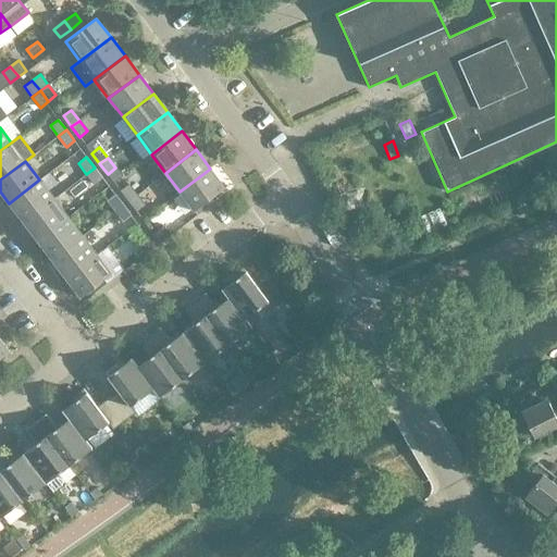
[(102,178),(95,168),(86,174),(95,184),(102,178)]
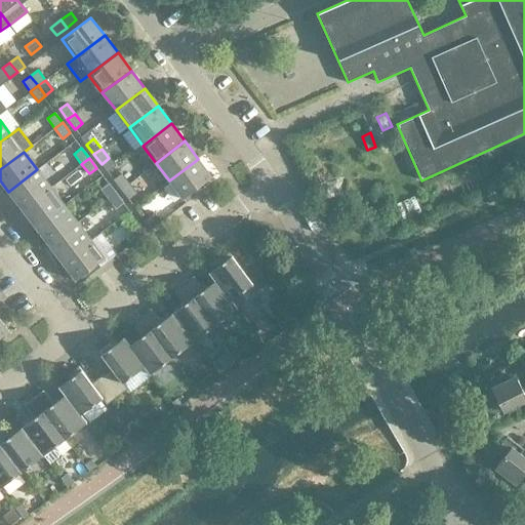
[(211,176),(198,159),(169,180),(183,199),(211,176)]
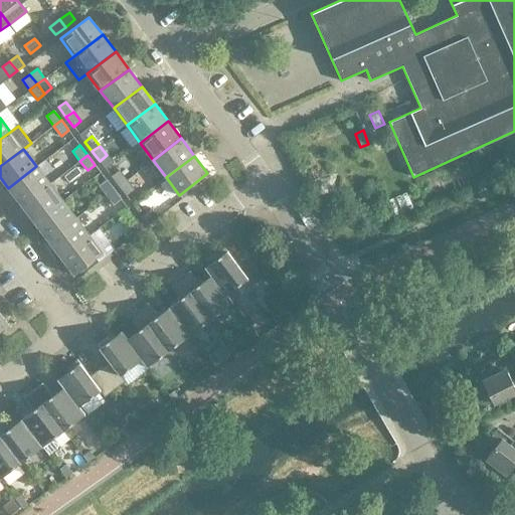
[(49,183),(36,166),(8,188),(21,205),(49,183)]
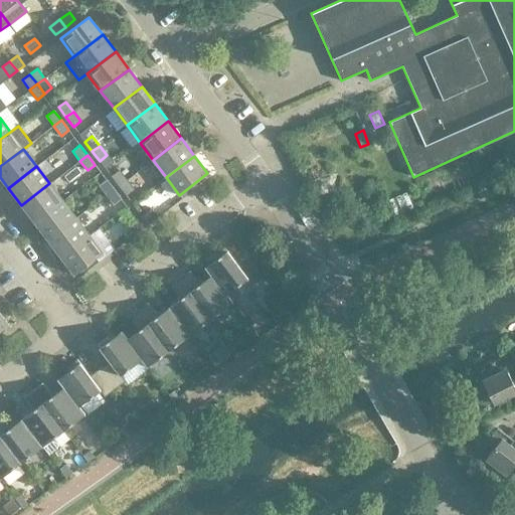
[(118,170),(111,176),(118,186),(126,180),(118,170)]
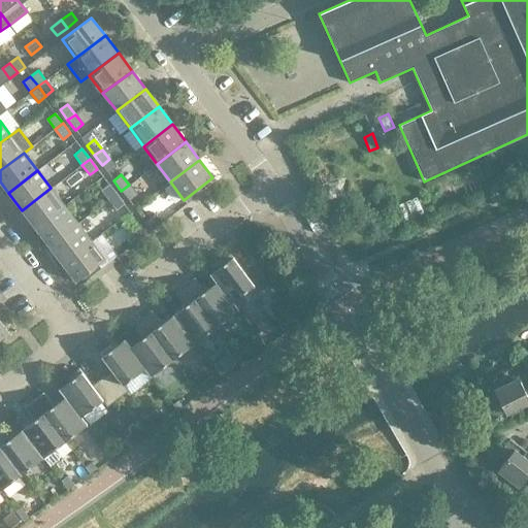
[(117,194),(108,185),(101,190),(108,200),(117,194)]
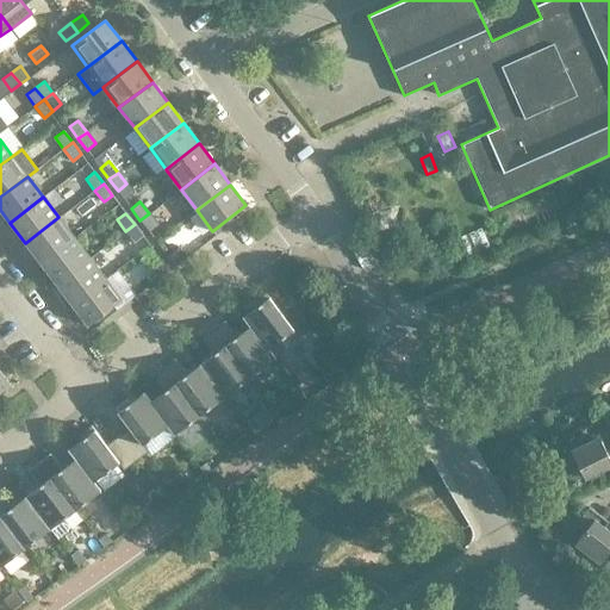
[(157,225),(149,213),(139,221),(149,231),(157,225)]
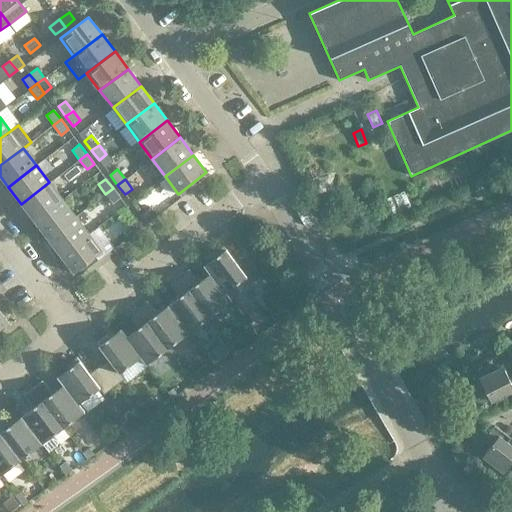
[(62,200),(49,182),(21,204),(34,221),(62,200)]
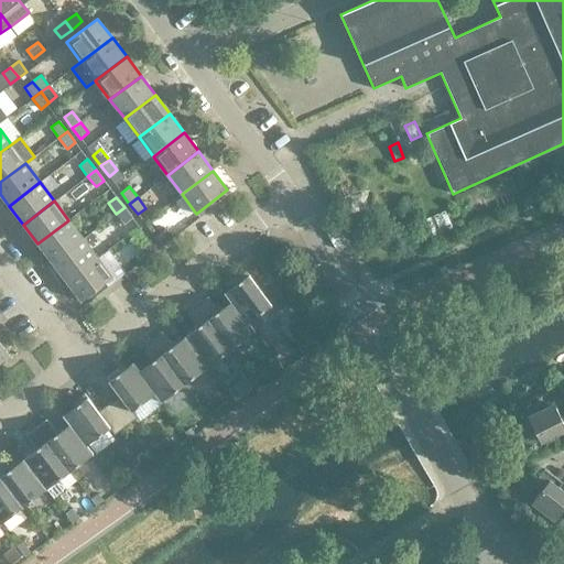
[(132,218),(125,207),(116,214),(125,225),(132,218)]
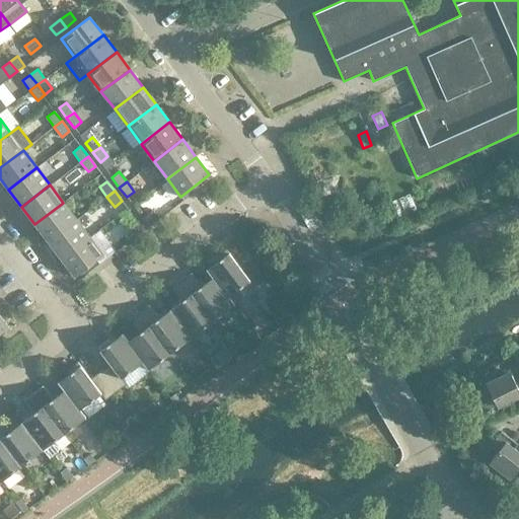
[(76,220),(63,203),(34,224),(48,241),(76,220)]
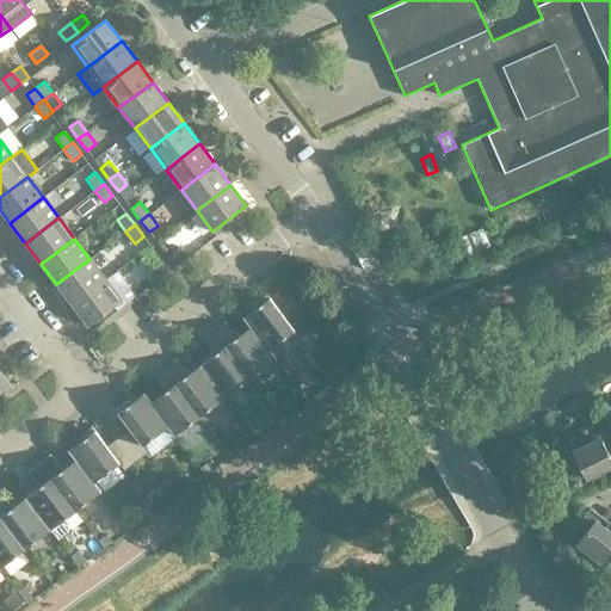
[(180,248),(168,257),(174,266),(186,257),(180,248)]
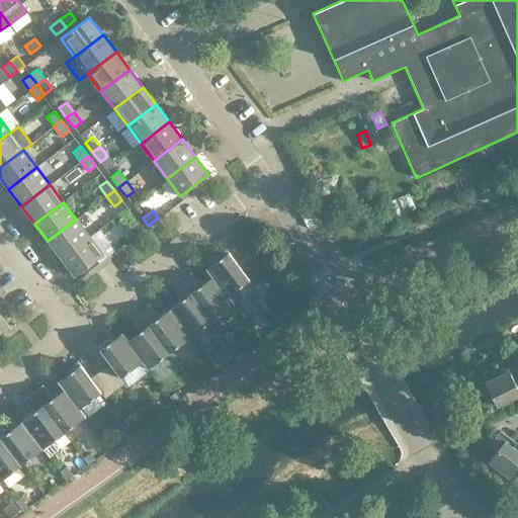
[(89,237),(76,220),(48,241),(61,258),(89,237)]
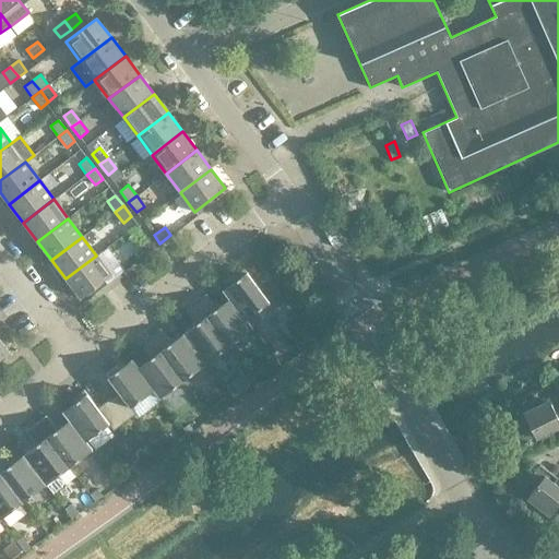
[(155,248),(149,239),(138,248),(144,256),(155,248)]
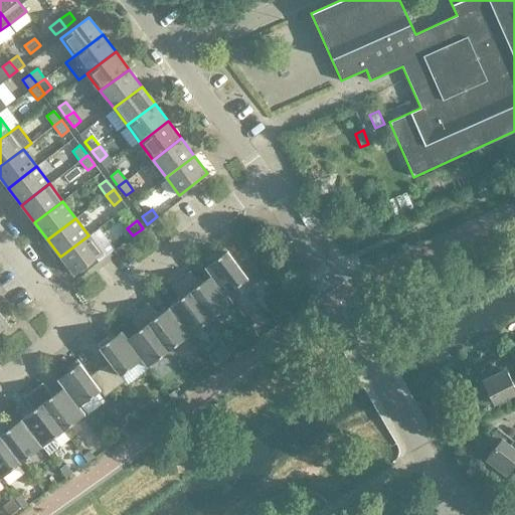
[(103,253),(89,235),(60,256),(74,275),(103,253)]
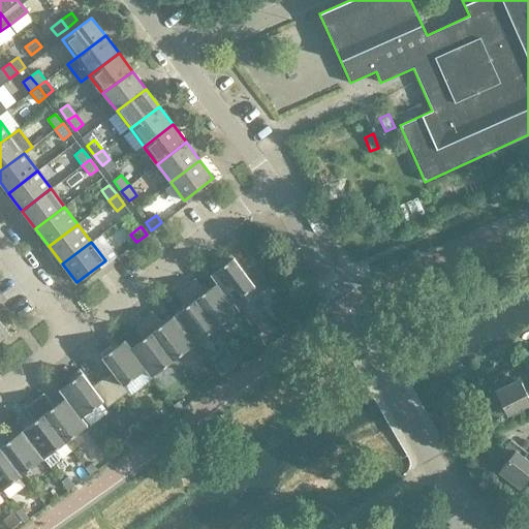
[(243,271),(230,254),(220,262),(223,266),(211,275),(217,283),(232,303),(239,310),(260,293),(259,292),(269,284),(253,263),(243,271)]
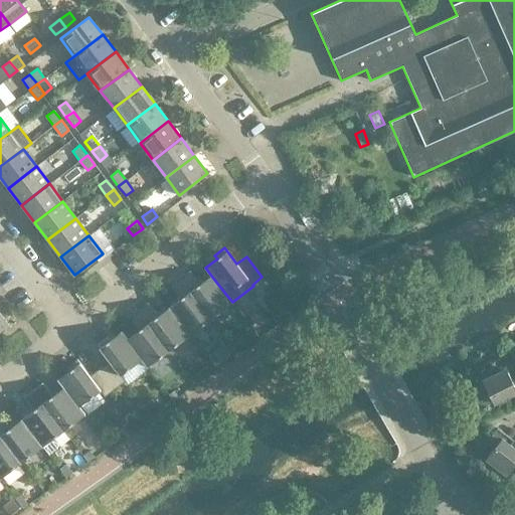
[(200,284),(189,271),(180,278),(211,319),(232,302),(226,295),(211,276),(200,284)]
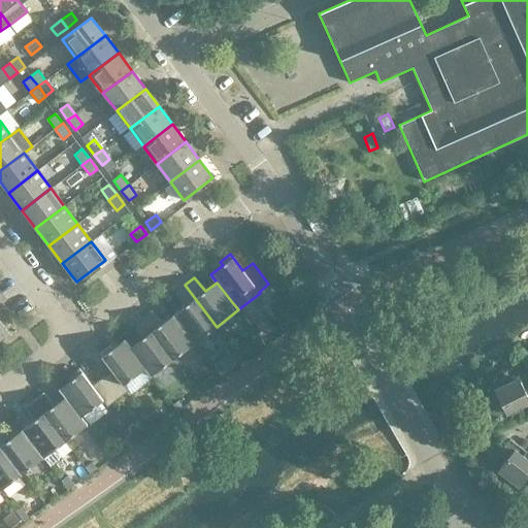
[(217,327),(185,285),(174,293),(185,306),(173,316),(195,343),(217,327)]
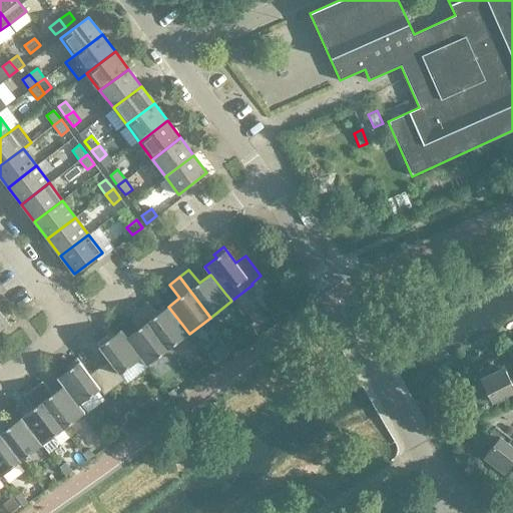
[(156,315),(146,302),(137,309),(168,350),(189,334),(168,307),(156,315)]
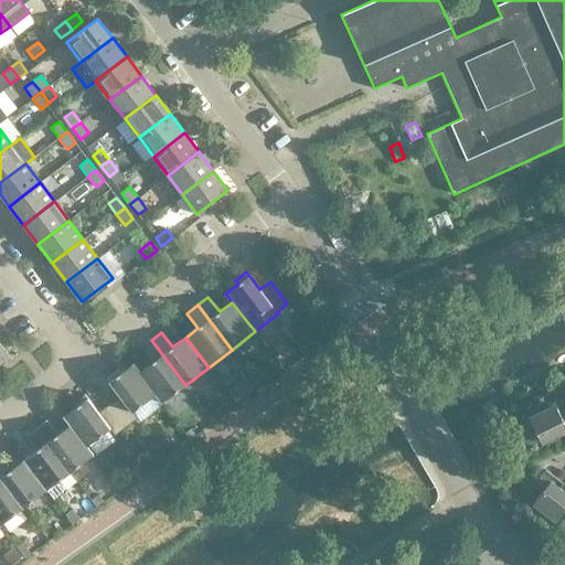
[(185,385),(151,340),(140,348),(151,363),(139,372),(156,394),(155,394),(161,403),(185,385)]
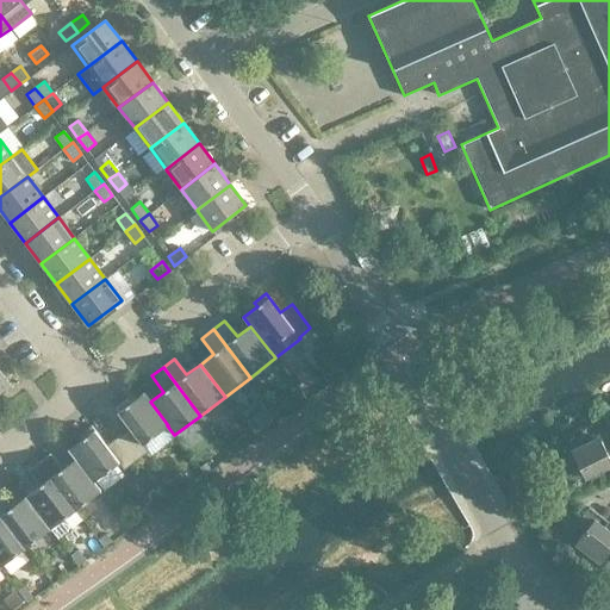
[(0,392),(10,385),(0,371),(0,392)]
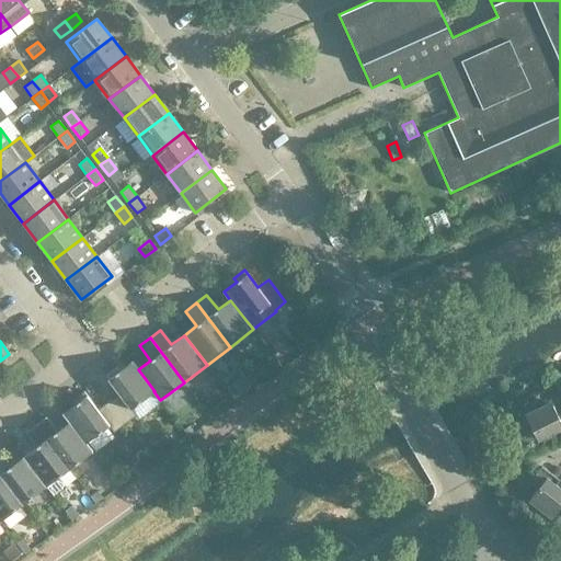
[(138,369),(133,361),(119,371),(116,367),(105,375),(118,393),(107,401),(125,423),(136,415),(132,409),(153,391),(155,391),(138,369)]
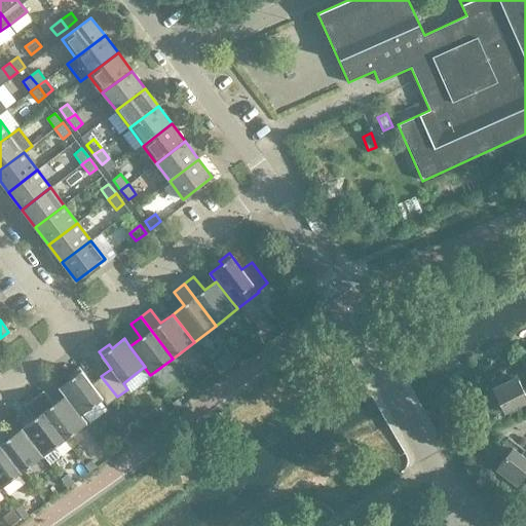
[(91,383),(78,367),(68,375),(71,379),(59,388),(65,396),(80,415),(81,415),(102,399),(106,405),(117,397),(101,376),(91,383)]
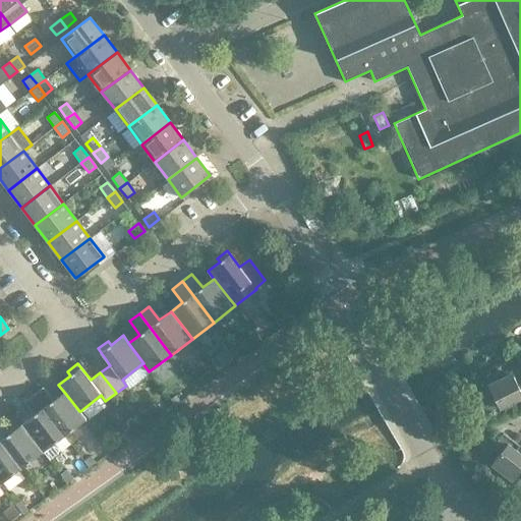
[(520,386),(518,388),(512,373),(488,385),(487,381),(474,387),(481,401),(494,395),(500,408),(520,397),(520,386)]
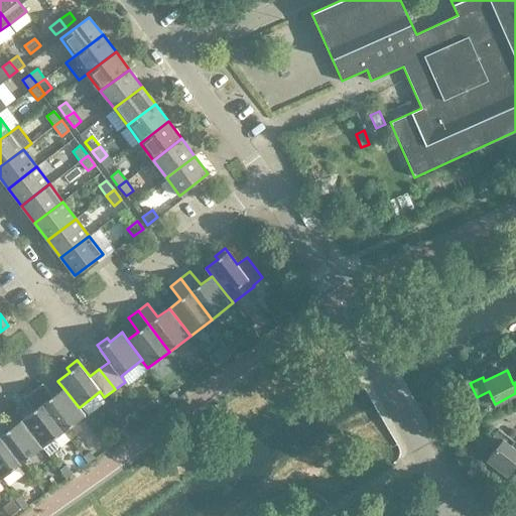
[(52,397),(42,383),(32,391),(63,431),(85,415),(80,407),(79,407),(63,388),(52,397)]
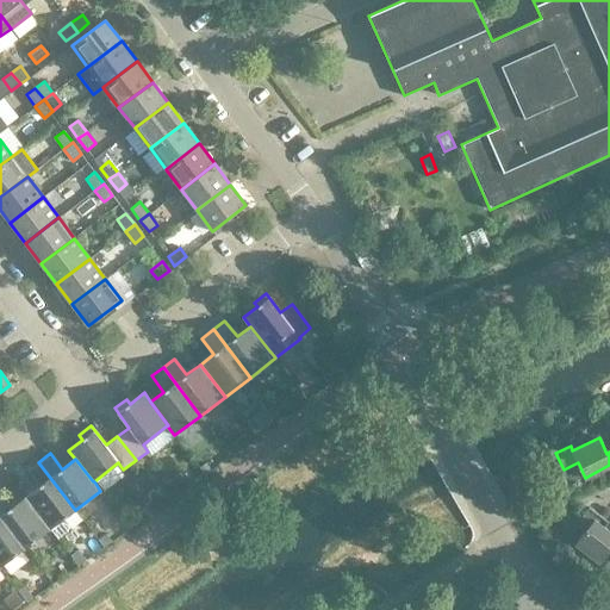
[(75,510),(38,462),(27,471),(39,486),(25,497),(50,529),(57,539),(69,530),(69,523),(66,517),(75,510)]
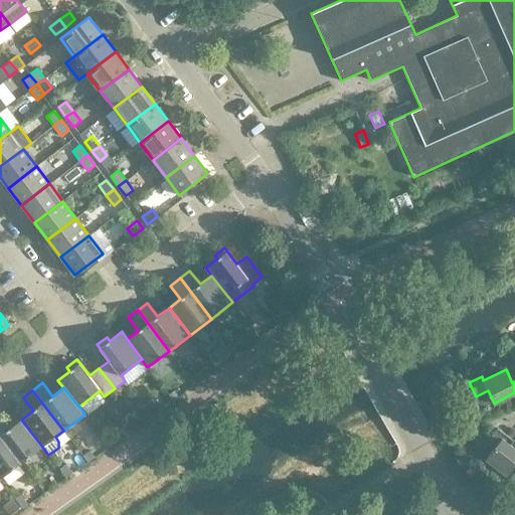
[(174,390),(169,394),(173,400),(179,396),(174,390)]
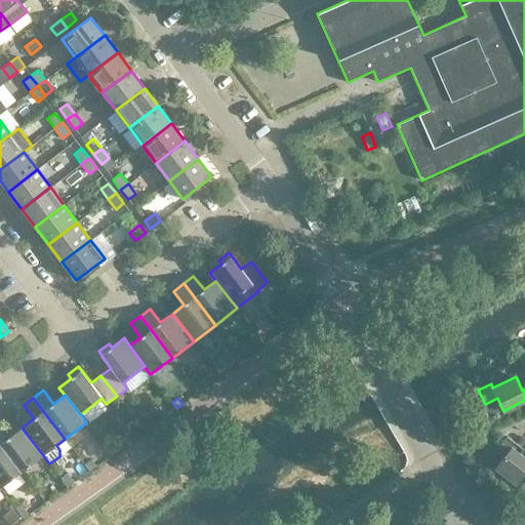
[(10,437),(0,422),(0,443),(22,472),(43,455),(22,428),(10,437)]
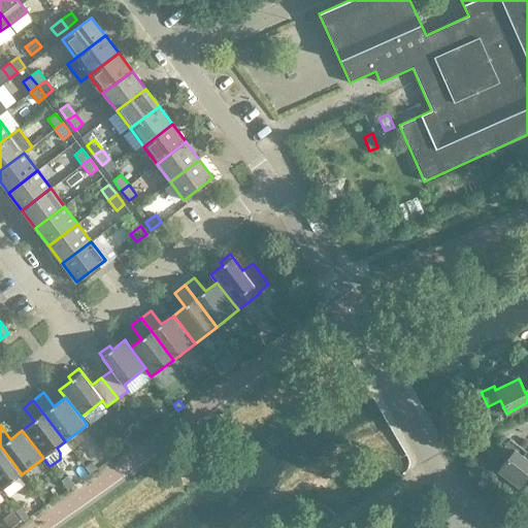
[(498,454),(506,460),(498,470),(519,487),(527,474),(527,460),(523,456),(526,452),(509,438),(498,454)]
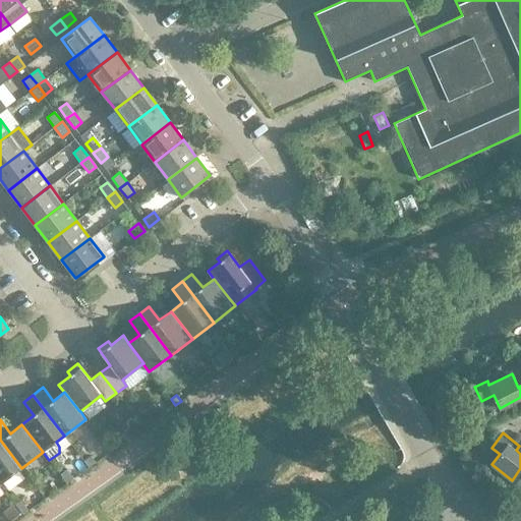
[(0,483),(21,468),(0,440),(0,483)]
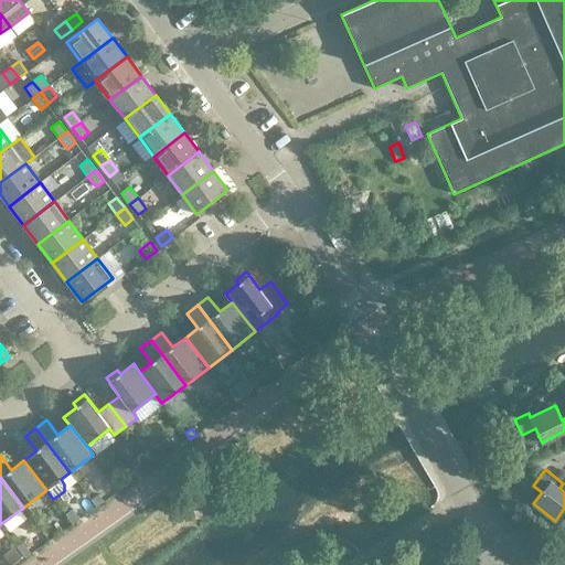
[(72,509),(65,514),(73,524),(80,519),(72,509)]
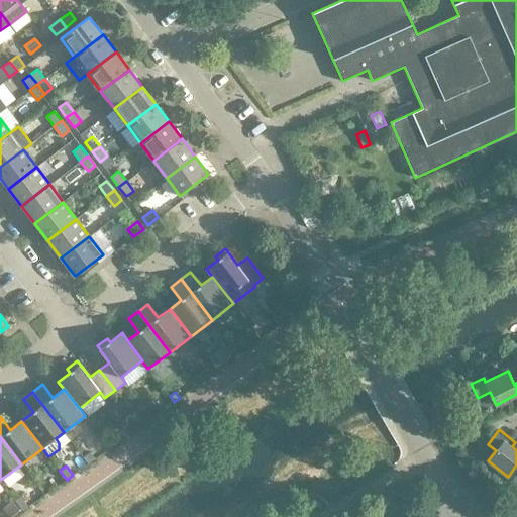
[(20,496),(15,500),(22,509),(27,505),(20,496)]
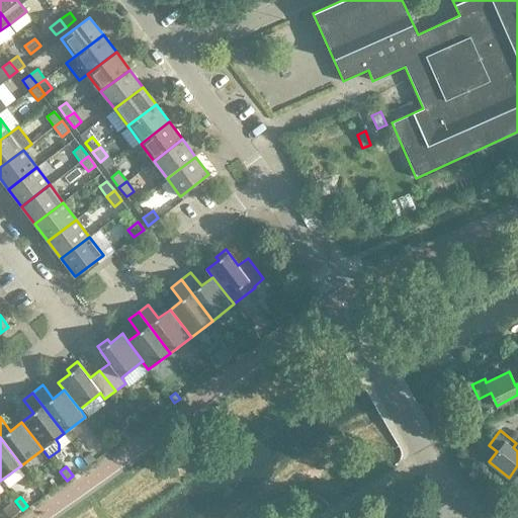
[(13,499),(0,508),(7,517),(8,517),(20,509),(13,499)]
